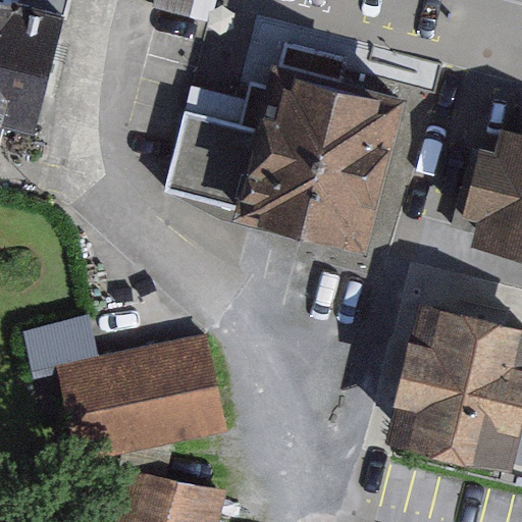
[(35,139),(67,0),(0,0),(0,144),(3,132),(35,139)]
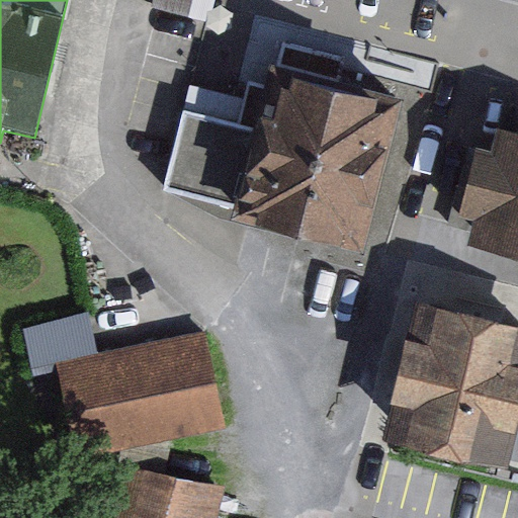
[(366,255),(406,102),(273,68),(260,119),(183,100),(158,201),(366,255)]
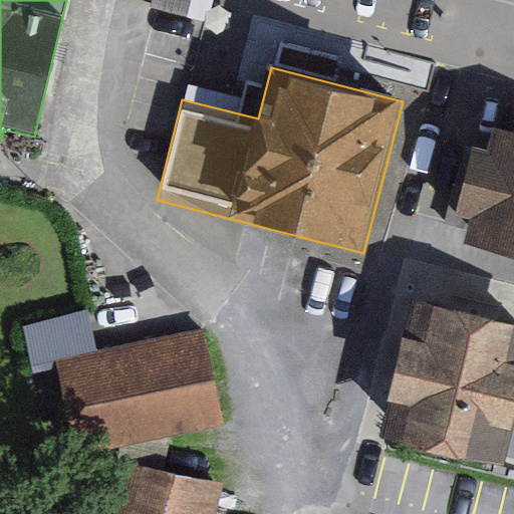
[(513,130),(480,122),(452,241),(513,255),(513,130)]
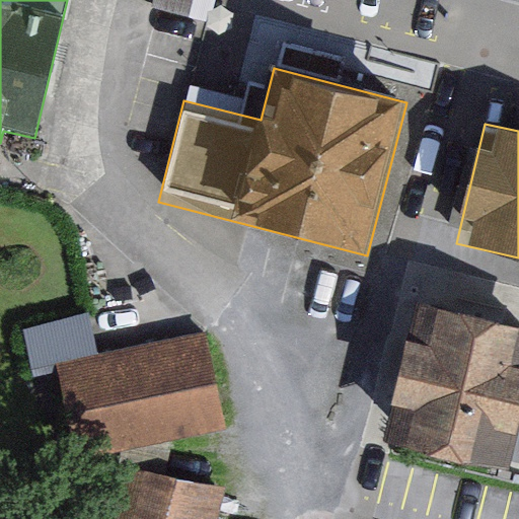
[(518,409),(518,330),(421,307),(387,443),(504,471),(518,409)]
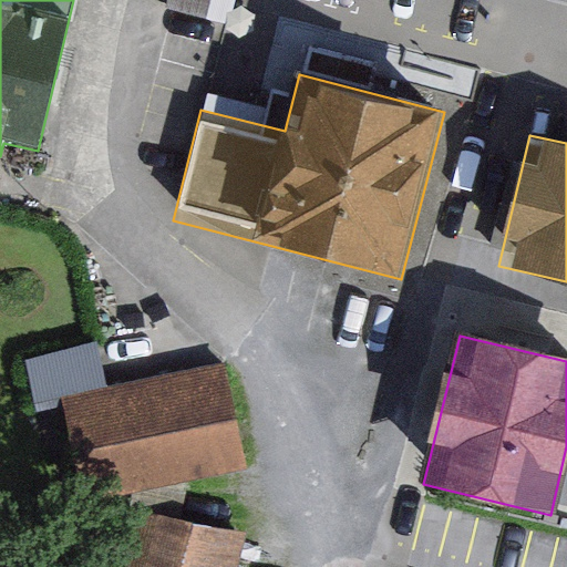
[(244,478),(223,364),(65,393),(86,507),(244,478)]
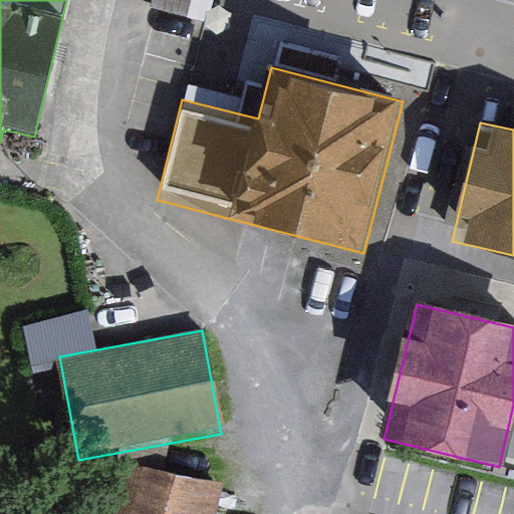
[(222,513),(229,489),(141,467),(127,513),(222,513)]
